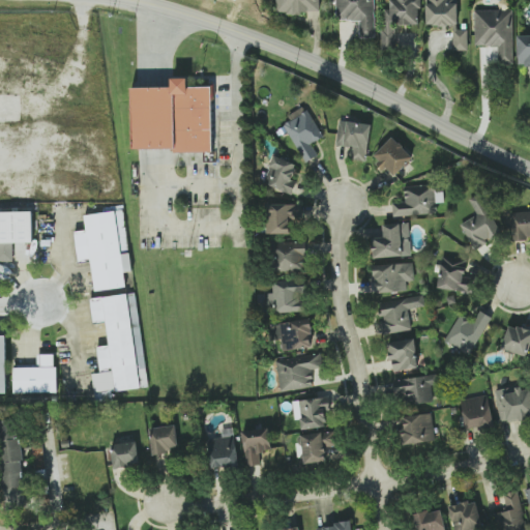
[(319,12),(318,0),(276,0),(277,13),(319,12)]
